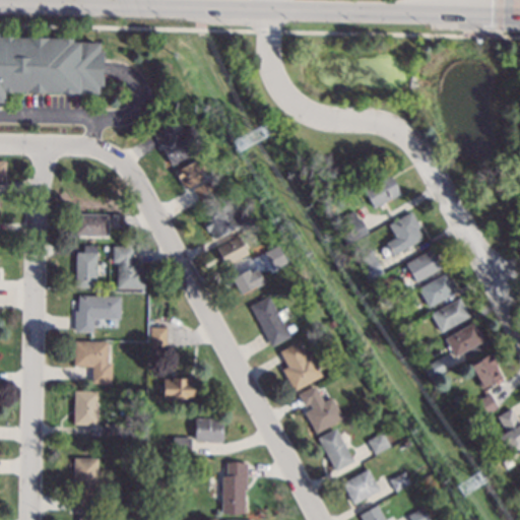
[(0,40),(98,43),(98,51),(104,51),(104,61),(101,61),(100,75),(103,75),(103,85),(98,85),(98,93),(3,90),(2,103),(0,102),(0,40)]
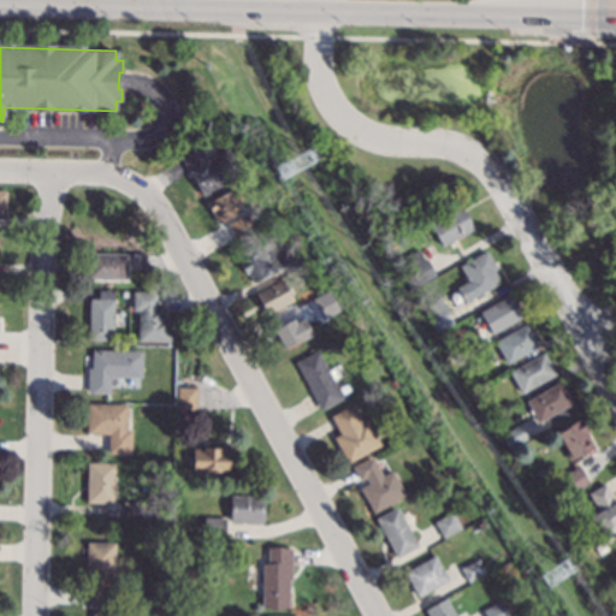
[(207,160),(227,148),(242,173),(202,196),(181,159),(201,148),(207,160)]
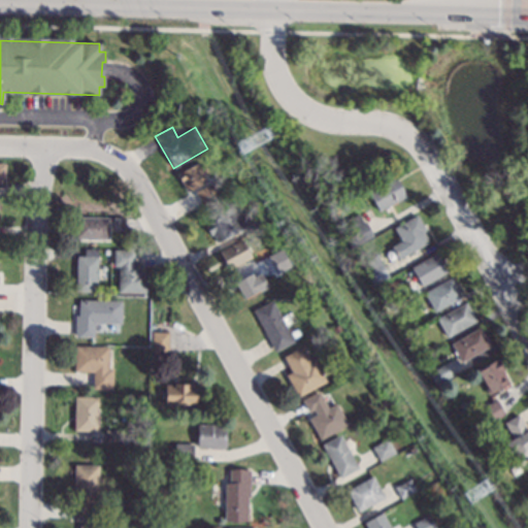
[(199,166),(203,164),(208,172),(203,175),(206,182),(187,192),(176,173),(196,162),(199,166)]
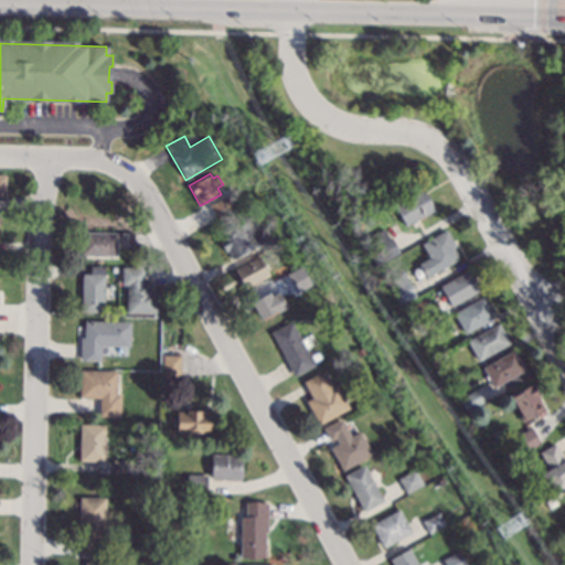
[(435,210),(406,226),(395,205),(423,189),(435,210)]
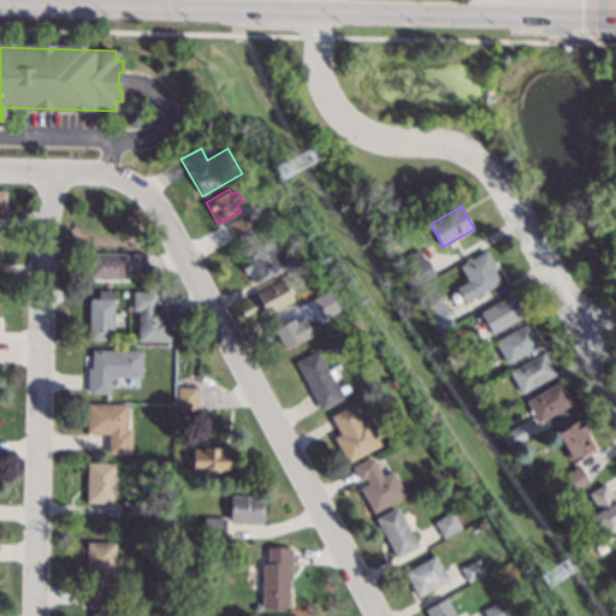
[(261,226),(237,241),(227,225),(252,211),(261,226)]
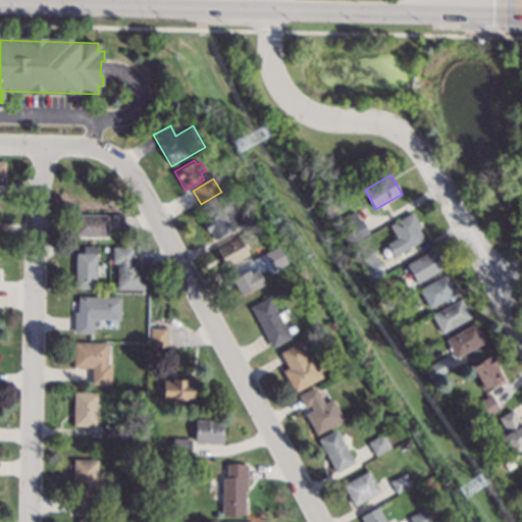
[(242,203),(236,205),(233,200),(240,197),(242,203)]
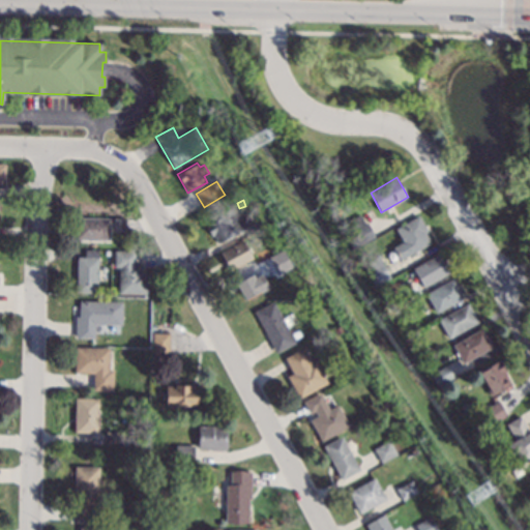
[(245,228),(217,242),(213,235),(211,237),(205,226),(219,217),(217,213),(233,205),(245,228)]
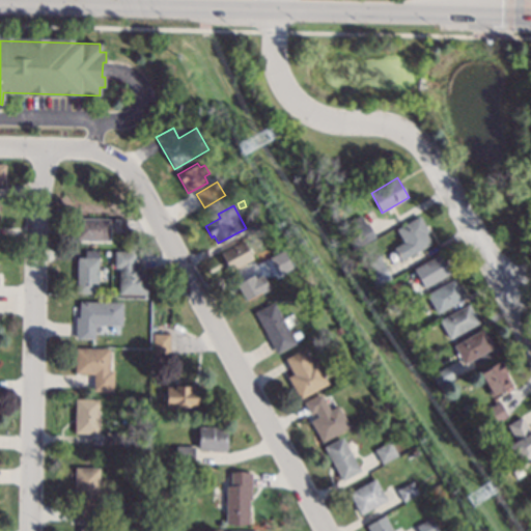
[(270,224),(257,230),(251,220),(262,213),(270,224)]
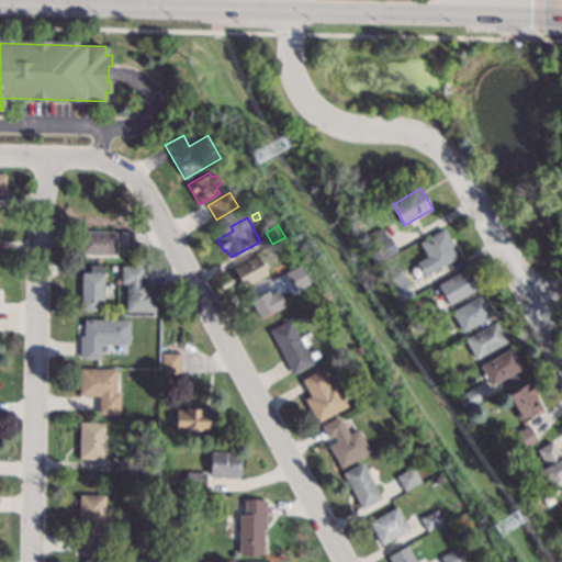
[(386,236),(389,235),(397,251),(381,261),(367,236),(382,228),(386,236)]
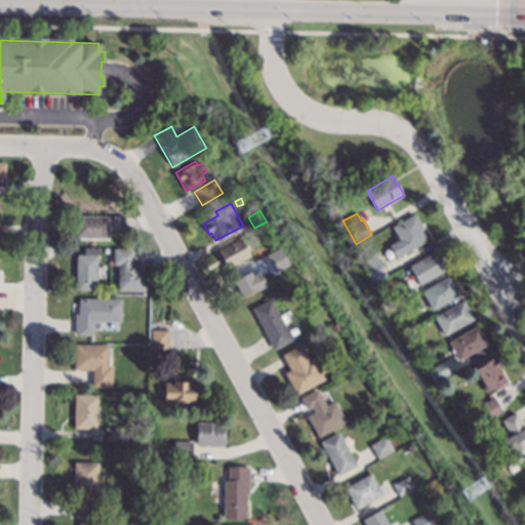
[(423,229),(420,230),(427,240),(396,257),(390,245),(400,240),(392,226),(414,213),(423,229)]
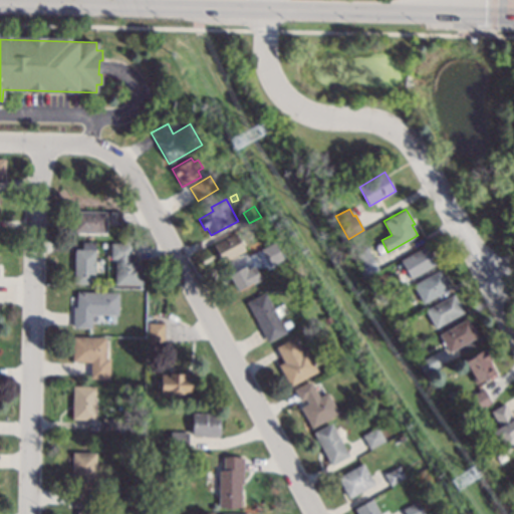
[(106,233),(72,232),(73,211),(106,212),(106,233)]
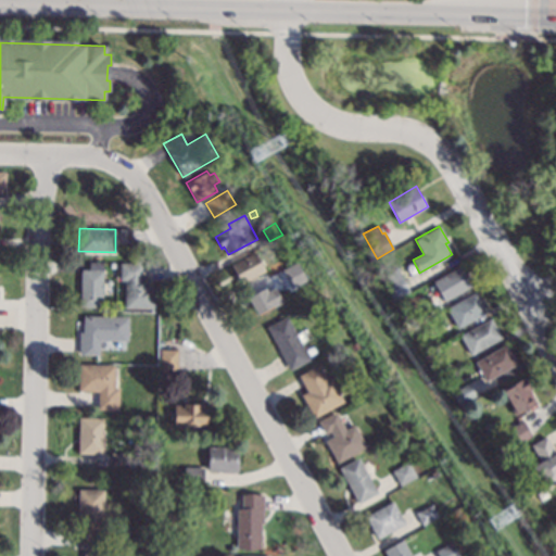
[(130,242),(118,242),(118,229),(130,229),(130,242)]
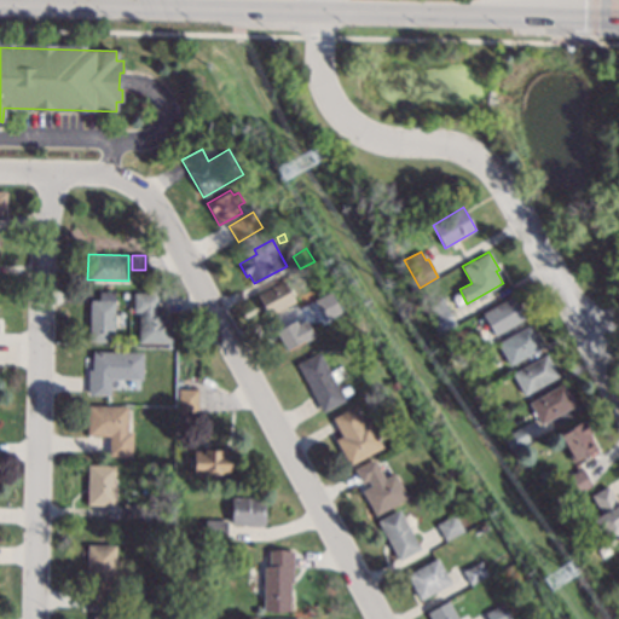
[(296,301),(268,316),(256,294),(284,279),(296,301)]
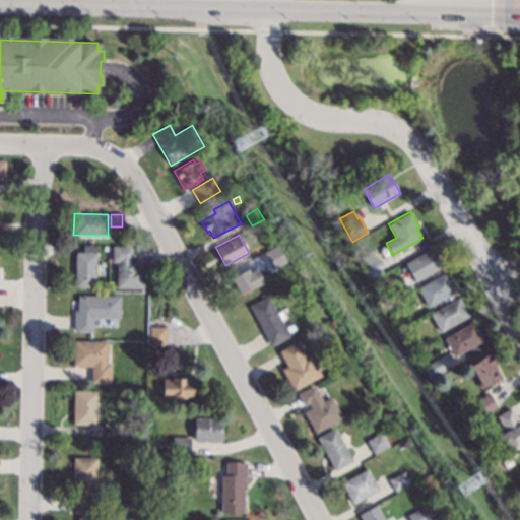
[(95,246),(94,288),(74,287),(75,252),(83,253),(83,245),(95,246)]
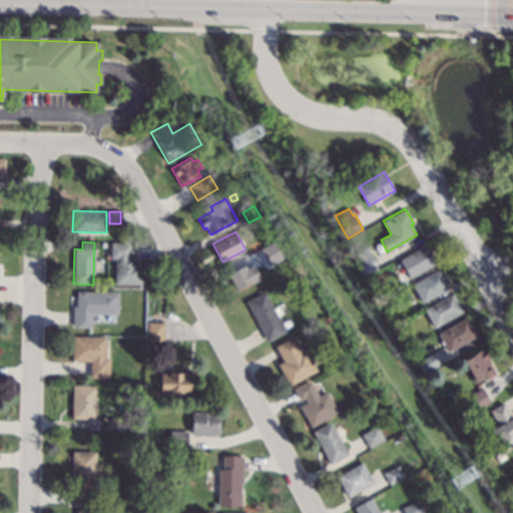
[(129,243),(129,255),(136,255),(135,264),(142,264),(141,285),(114,285),(115,259),(110,259),(110,242),(129,243)]
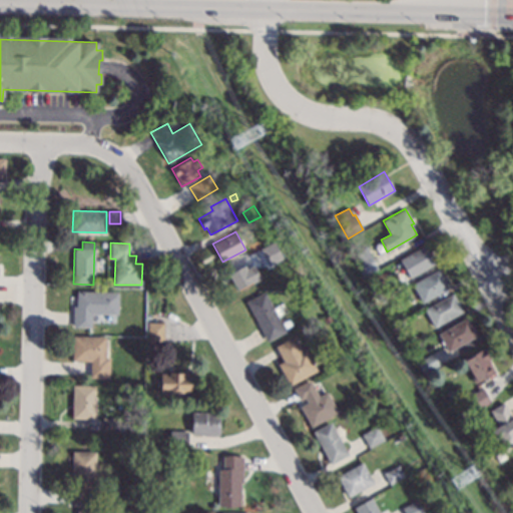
[(282,259),(269,266),(264,255),(259,259),(255,253),(273,243),(282,259)]
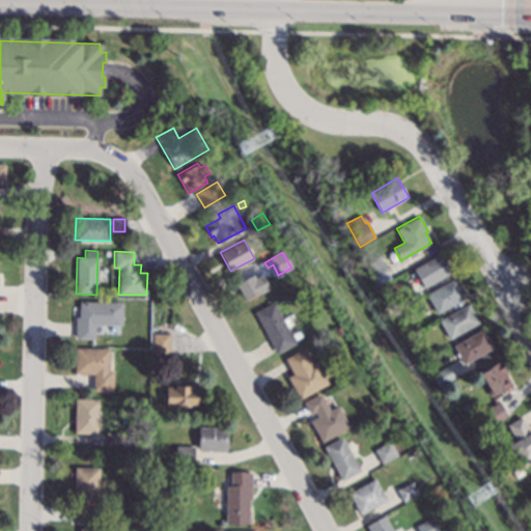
[(449,273),(424,287),(414,270),(439,255),(449,273)]
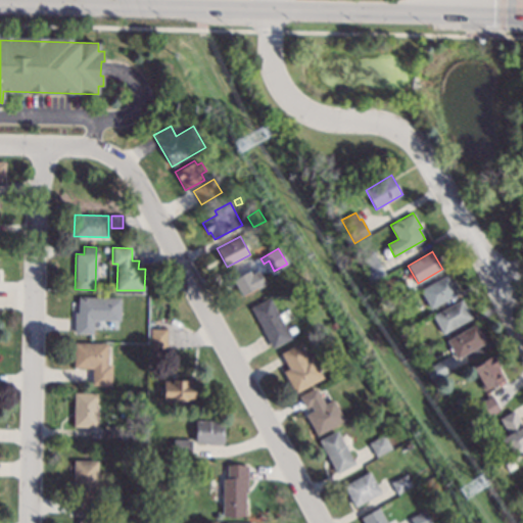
[(264,286),(244,297),(234,279),(252,268),(264,286)]
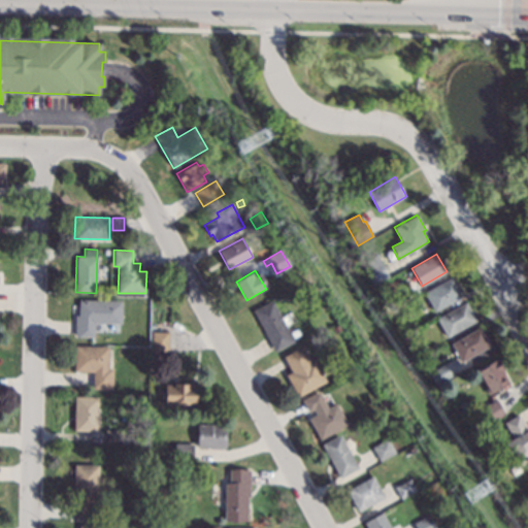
[(462,295),(434,311),(424,294),(451,277),(462,295)]
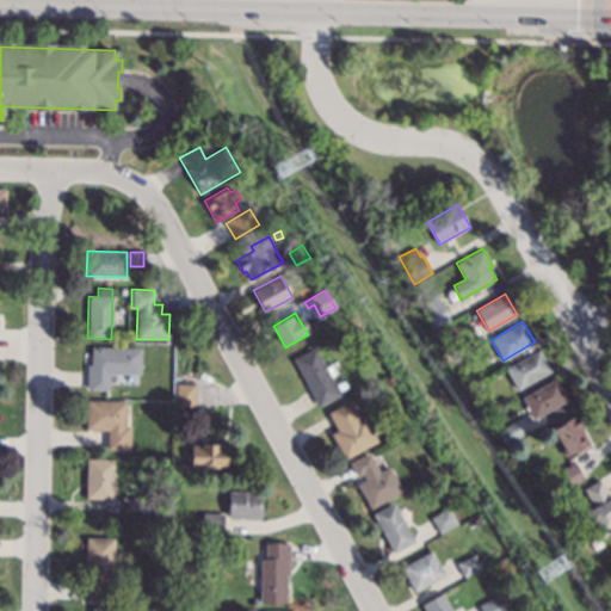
[(140,349),(140,375),(107,374),(107,390),(86,390),(86,365),(90,365),(91,347),(140,349)]
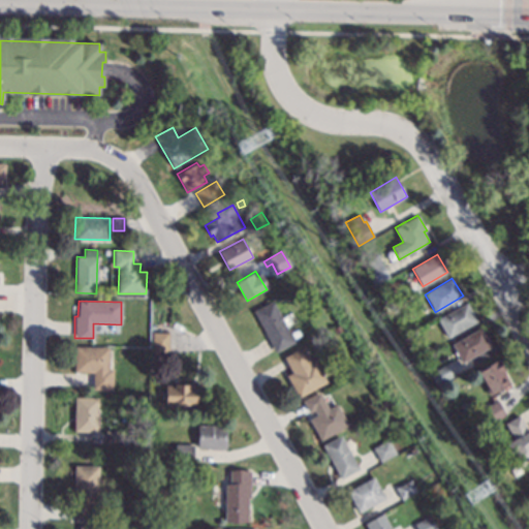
[(294,342),(275,352),(253,311),(272,301),(294,342)]
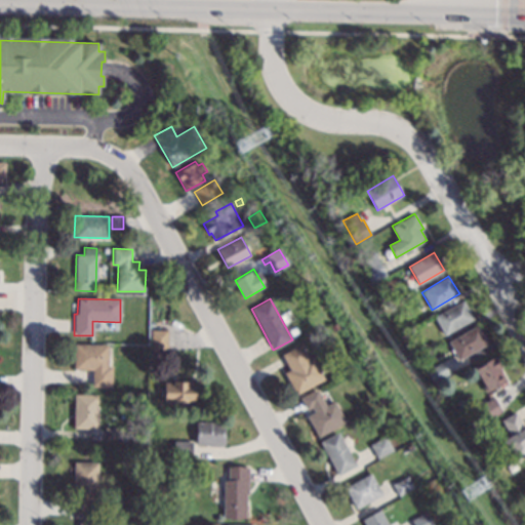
[(473,318),(444,334),(435,317),(463,300),(473,318)]
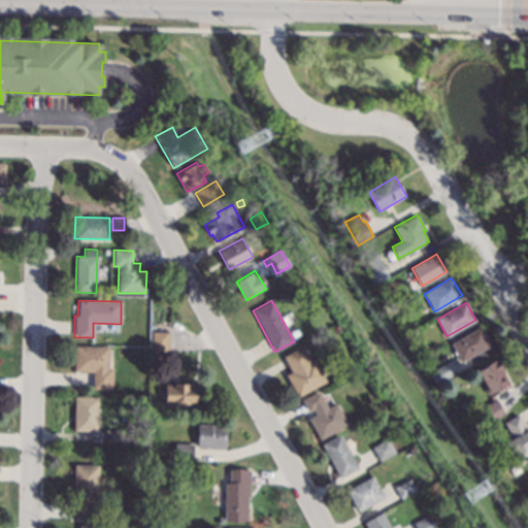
[(342,330),(336,334),(332,328),(338,324),(342,330)]
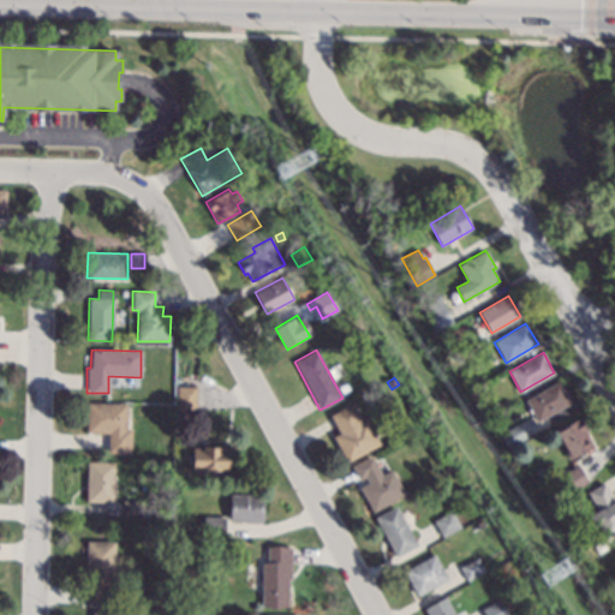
[(473,386),(466,390),(464,384),(470,381),(473,386)]
